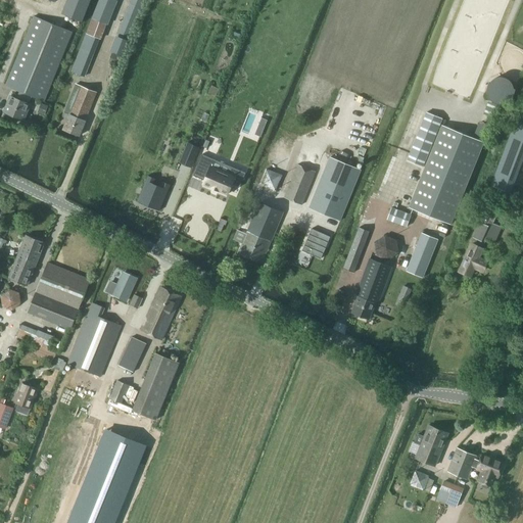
[(67,0),(62,15),(86,24),(94,0),(67,0)]
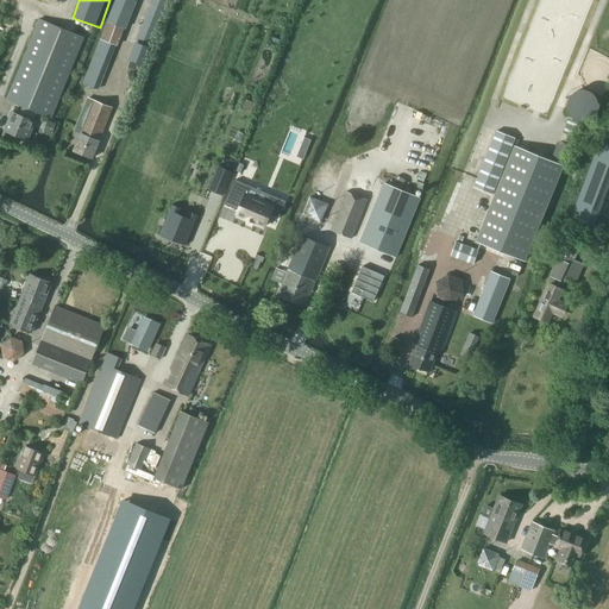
[(115,0),(100,39),(119,46),(137,0),(115,0)]
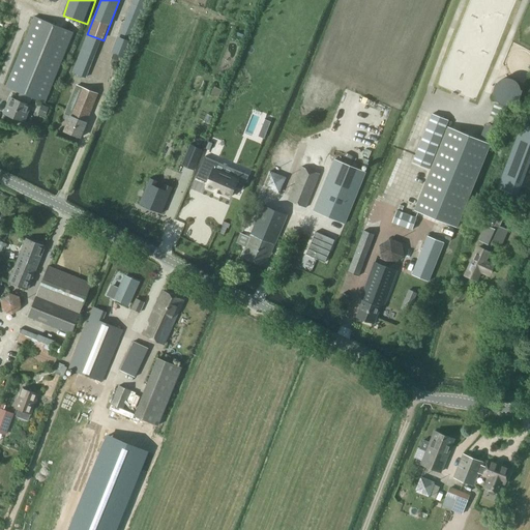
[(131,0),(119,36),(130,40),(143,8),(144,8),(147,0),(131,0)]
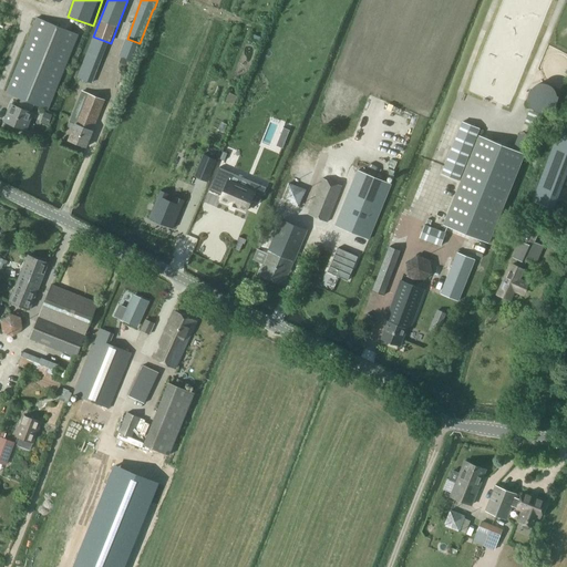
[(7,93),(21,100),(19,106),(11,103),(3,122),(27,131),(34,113),(32,112),(35,105),(48,110),(79,34),(38,18),(7,93)]
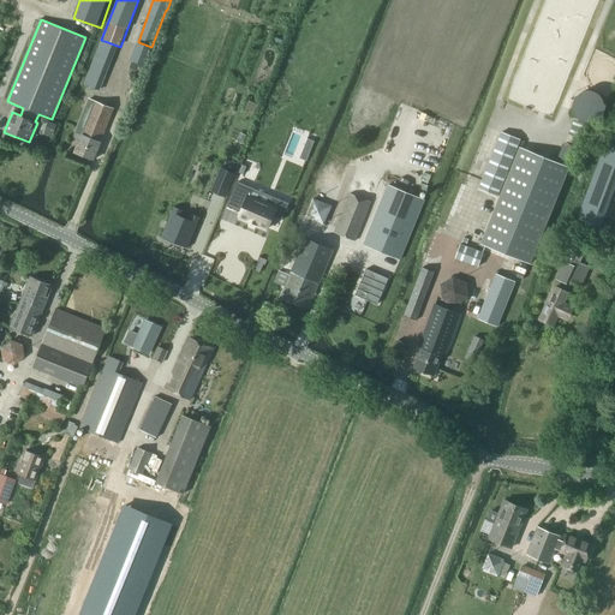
[(101,40),(84,84),(100,90),(117,46),(101,40)]
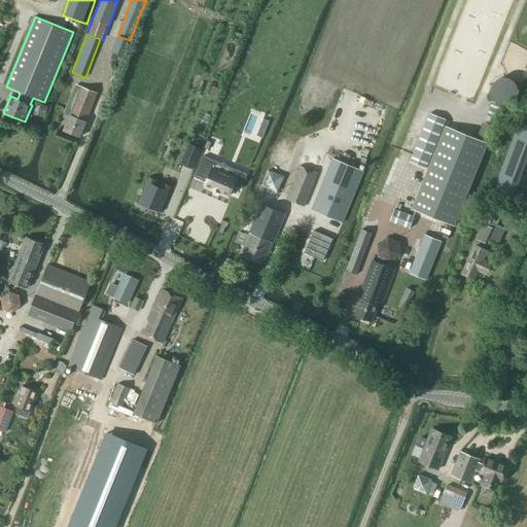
[(117,36),(111,51),(125,57),(131,41),(117,36)]
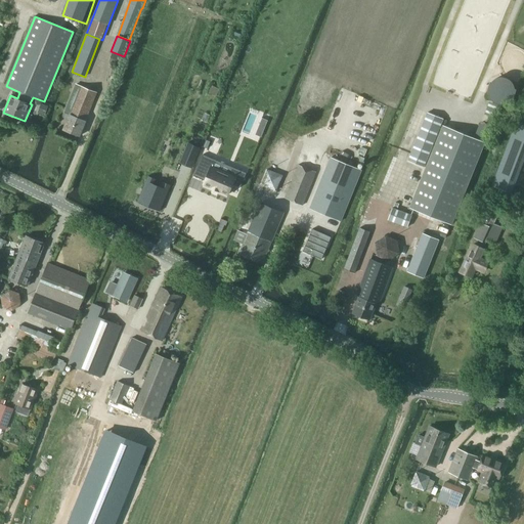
[(122,57),(113,53),(108,61),(119,66),(122,57)]
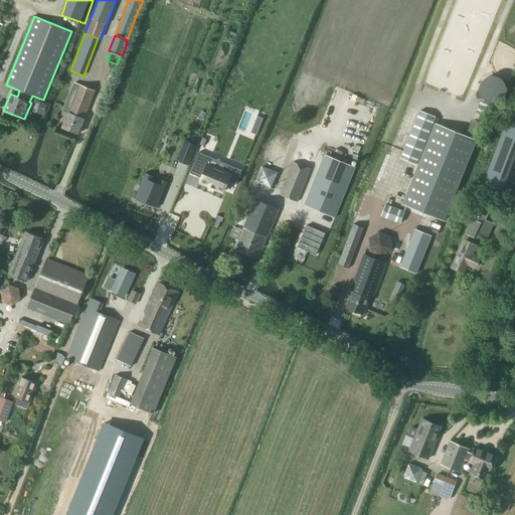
[(508,88),(507,84),(507,81),(505,79),(504,77),(501,75),(499,74),(496,73),(493,72),(490,73),(488,73),(486,75),(483,77),(482,78),(480,81),(479,84),(479,87),(479,90),(480,94),(481,96),(483,98),(484,99),(487,101),(490,102),(493,102),(495,102),(498,102),(501,100),(503,98),(505,96),(506,94),(507,91),(508,88)]
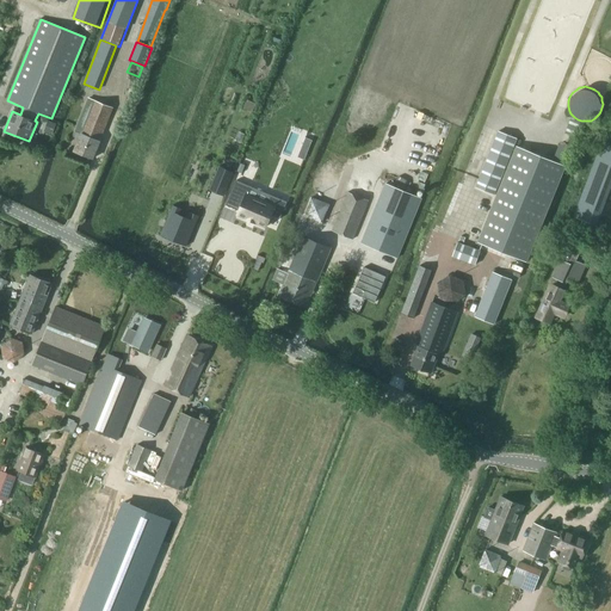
[(81,134),(76,143),(74,150),(93,159),(113,106),(88,97),(75,133),(81,134)]
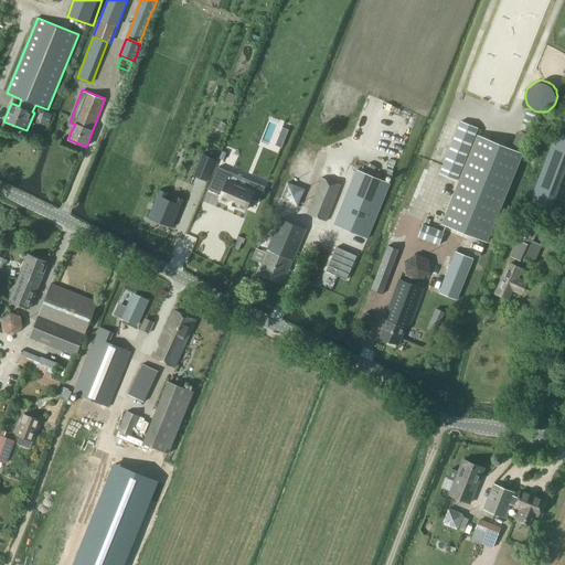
[(228,92),(225,100),(233,104),(237,96),(228,92)]
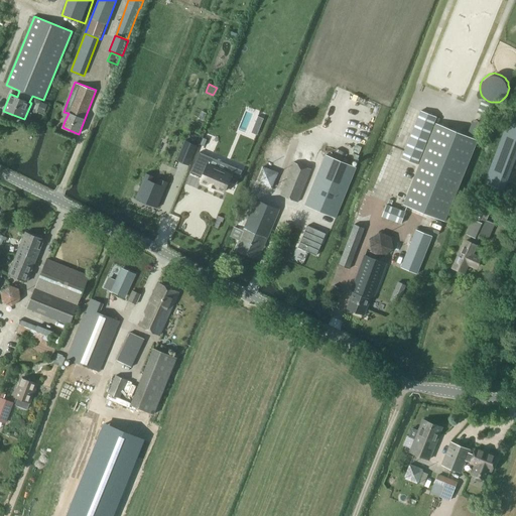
[(436,117),(421,111),(402,158),(417,164),(436,117)]
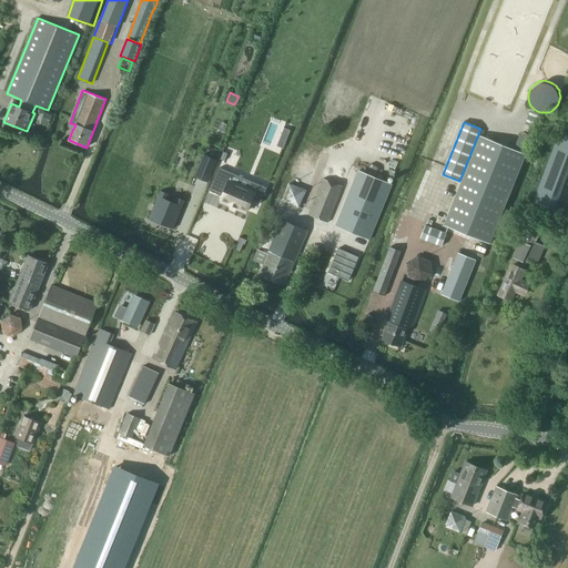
[(480,135),(445,225),(490,243),(527,154),(480,135)]
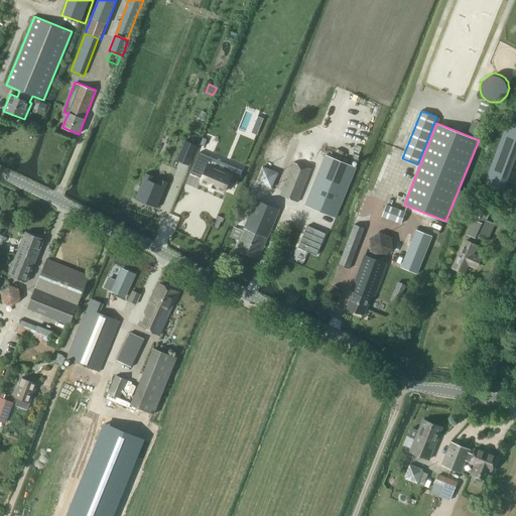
[(185,140),(180,151),(192,156),(198,145),(185,140)]
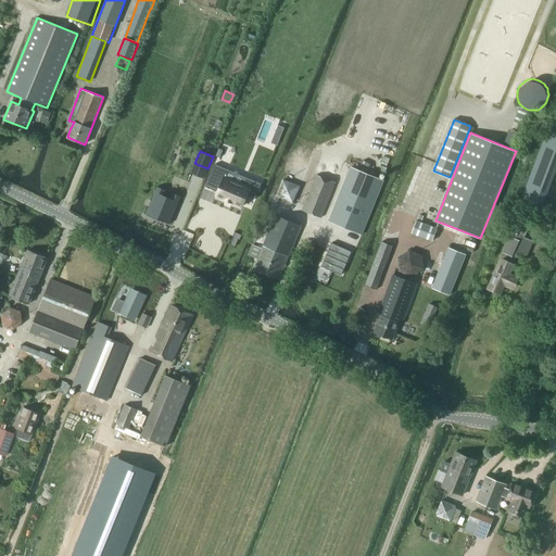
[(215,164),(210,176),(222,181),(217,191),(216,196),(226,199),(226,200),(232,203),(232,202),(242,206),(247,196),(255,199),(262,184),(256,181),(245,177),(242,185),(225,177),(228,169),(215,164)]
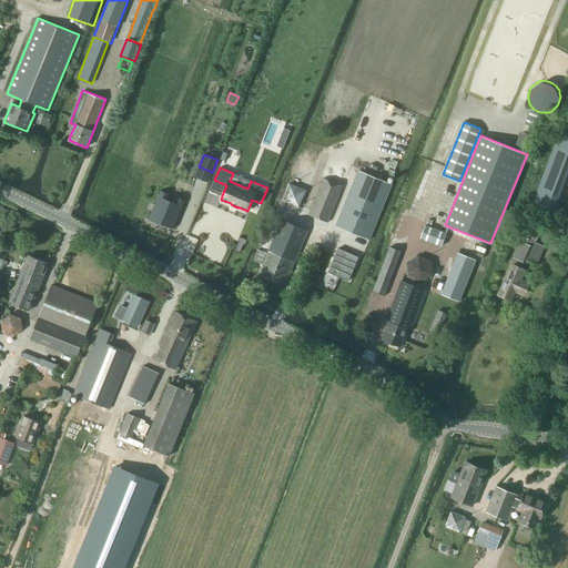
[(371,240),(393,184),(357,170),(335,225),(371,240)]
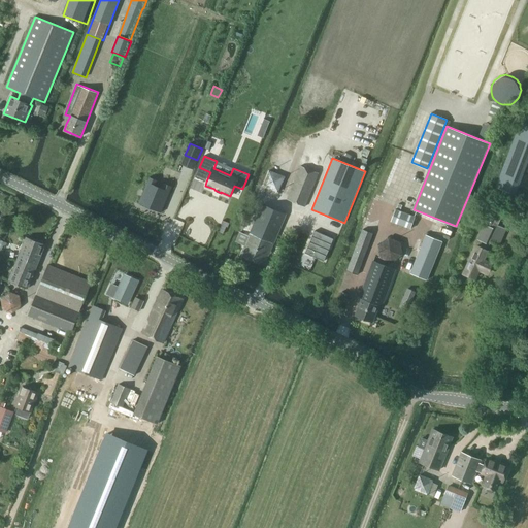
[(318,172),(300,165),(286,199),(304,206),(318,172)]
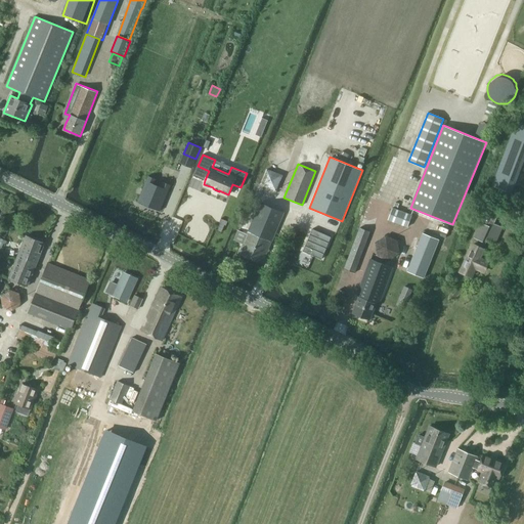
[(266,169),(260,185),(276,191),(282,175),(266,169)]
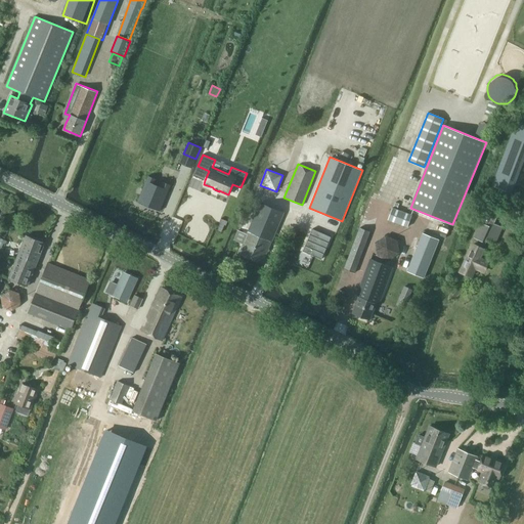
[(148,176),(138,202),(160,211),(171,184),(163,181),(161,186),(155,183),(156,181),(157,179),(148,176)]
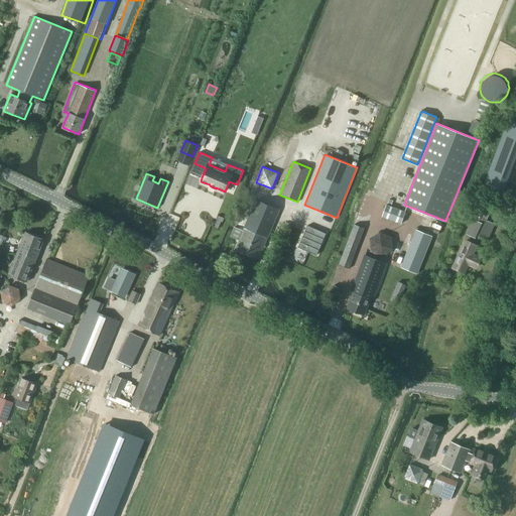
[(231,237),(239,240),(235,250),(258,259),(278,210),(254,200),(253,202),(255,203),(243,231),(235,228),(231,237)]
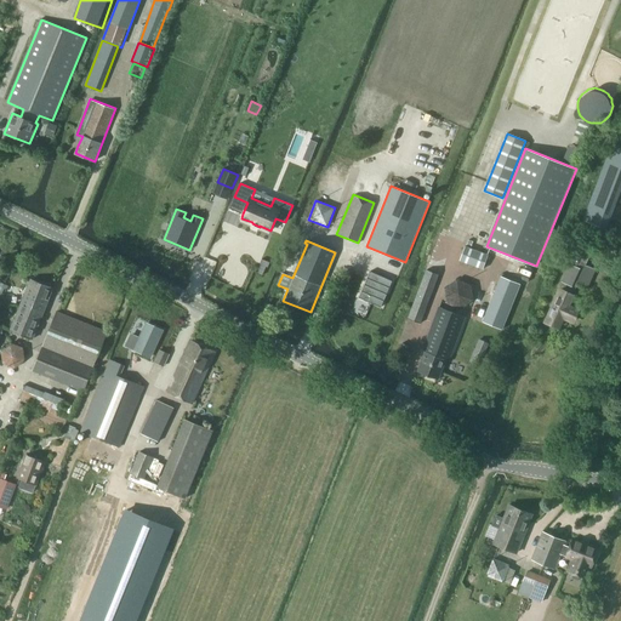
[(488,255),(465,246),(460,261),(483,269),(488,255)]
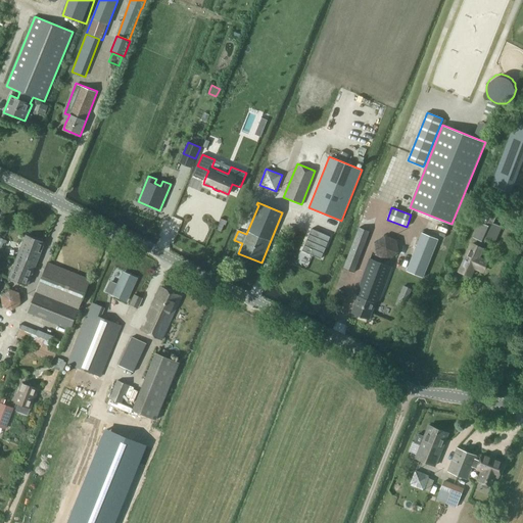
[(478,246),(472,244),(460,271),(470,276),(474,267),(483,271),(487,262),(479,257),(483,248),(481,248),(486,239),(494,243),(502,226),(493,223),(497,215),(487,209),(481,222),(480,222),(473,237),(481,241),(478,246)]
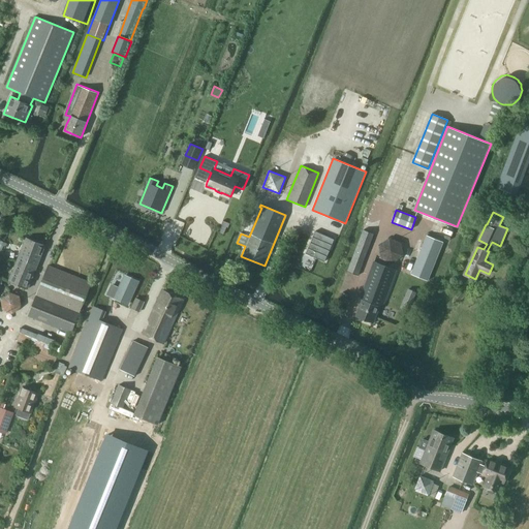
[(320,229),(309,257),(328,267),(339,238),(320,229)]
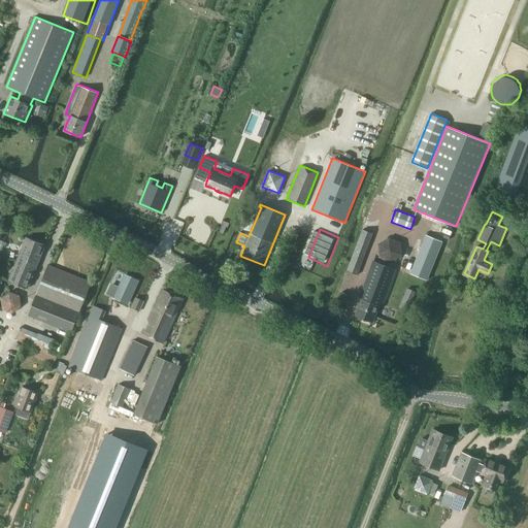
[(357,274),(373,233),(363,229),(347,270),(357,274)]
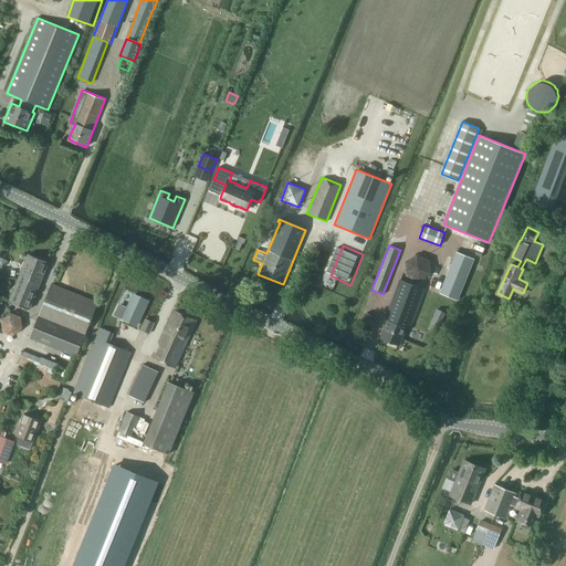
[(457,252),(440,293),(458,301),(474,259),(457,252)]
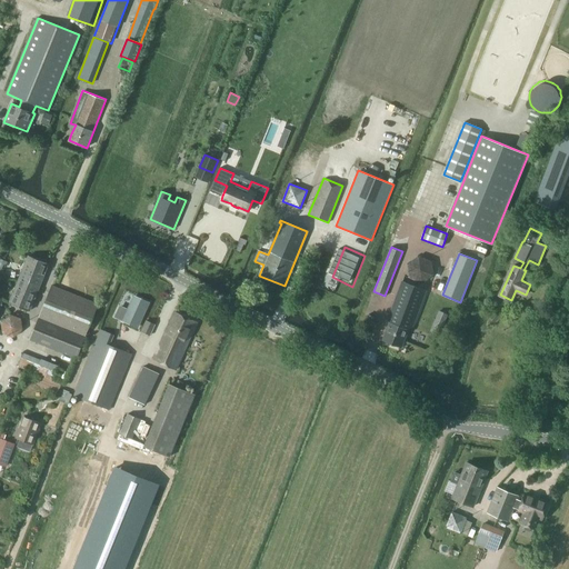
[(29,256),(9,302),(30,310),(49,265),(29,256)]
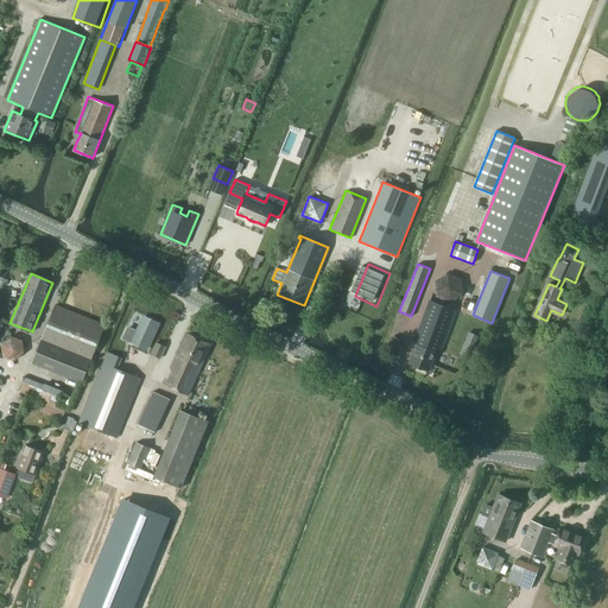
[(416,346),(409,363),(428,371),(435,353),(436,354),(439,344),(441,346),(455,310),(454,310),(451,309),(449,308),(443,305),(439,304),(436,303),(434,302),(431,301),(413,344),(416,346)]
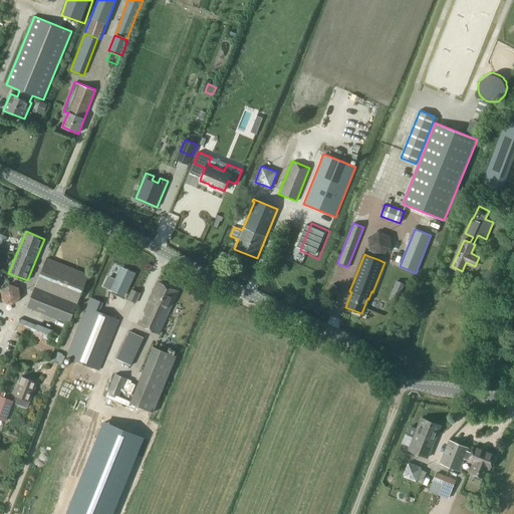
[(47,258),(27,306),(69,323),(89,275),(47,258)]
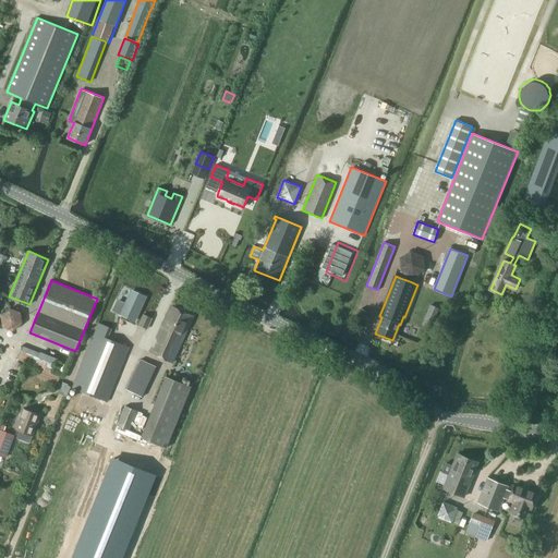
[(118,300),(112,311),(135,322),(147,296),(132,290),(125,303),(118,300)]
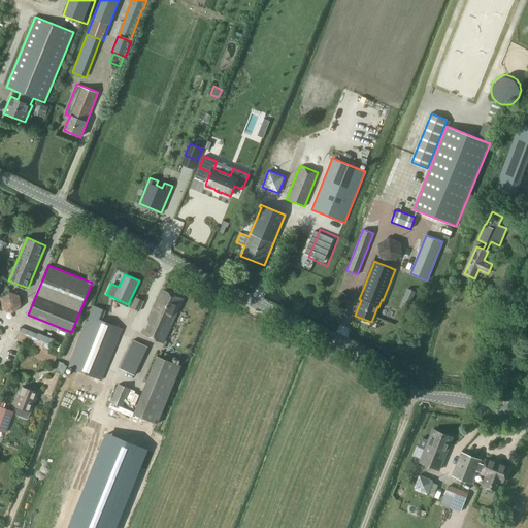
[(141,333),(163,342),(184,299),(162,289),(141,333)]
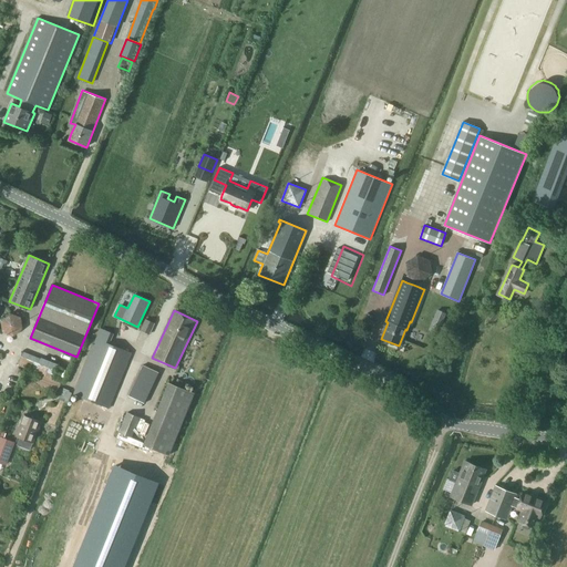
[(10,312),(1,320),(2,332),(13,337),(23,329),(21,317),(10,312)]
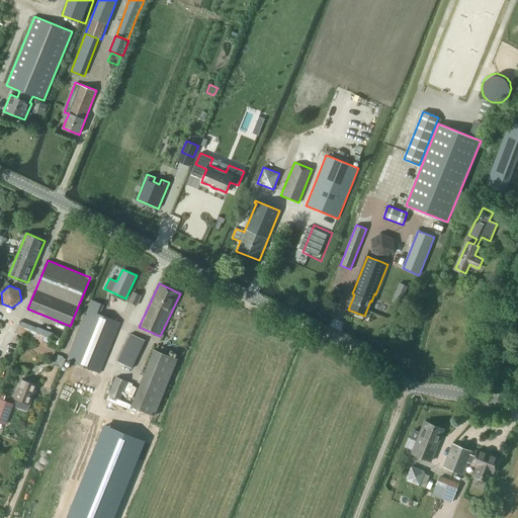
[(334,293),(340,295),(342,288),(336,286),(334,293)]
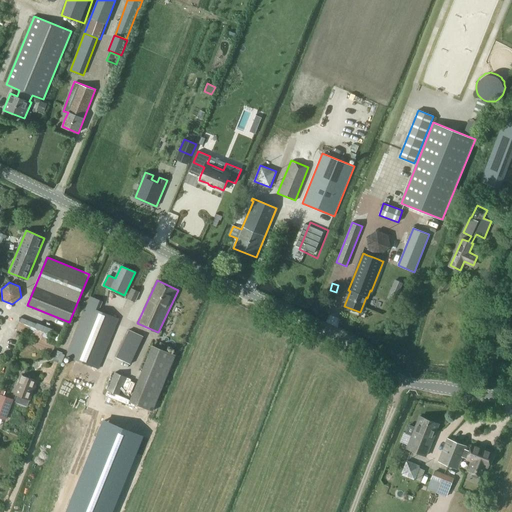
[(132,289),(128,298),(135,301),(140,292),(132,289)]
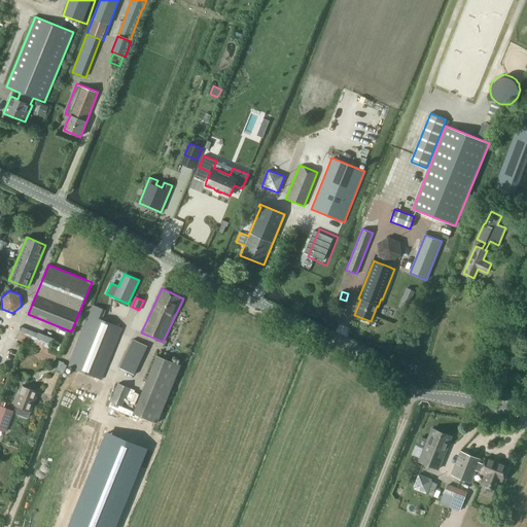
[(94,305),(90,315),(69,366),(102,379),(123,327),(102,319),(106,310),(94,305)]
